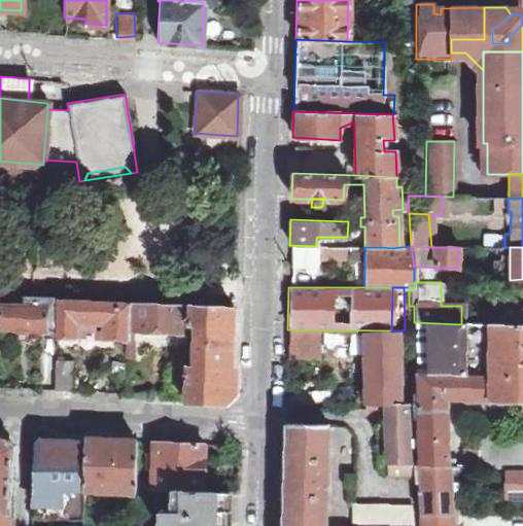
[(43,328),(54,329),(56,296),(0,292),(0,305),(44,307),(43,328)]
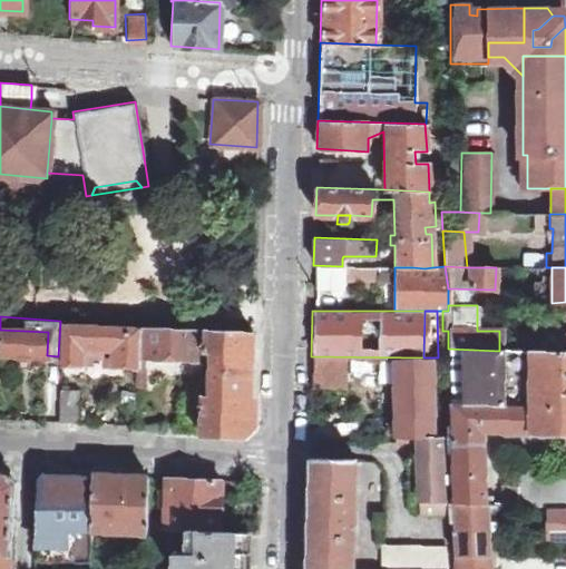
[(113,347),(111,364),(137,365),(137,364),(139,325),(60,321),(58,356),(58,362),(78,363),(79,345),(113,347)]
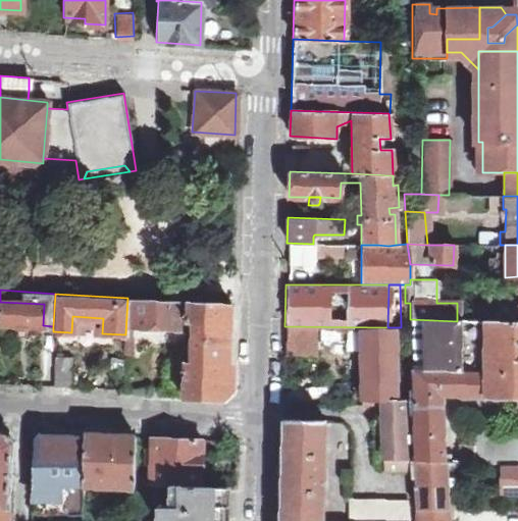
[(127,298),(125,333),(131,334),(131,325),(183,327),(184,301),(127,298)]
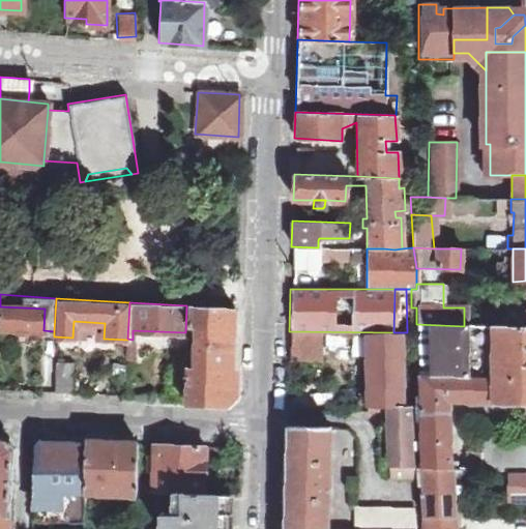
[(186,305),(185,332),(184,360),(184,366),(183,399),(223,401),(230,393),(233,307),(186,305)]
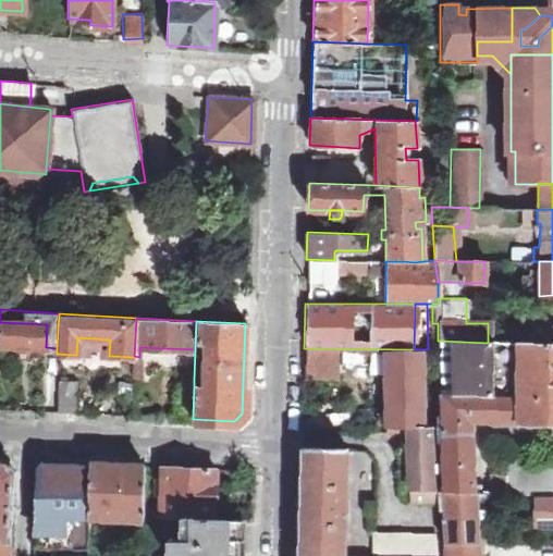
[(0,345),(46,347),(47,324),(0,322),(0,345)]
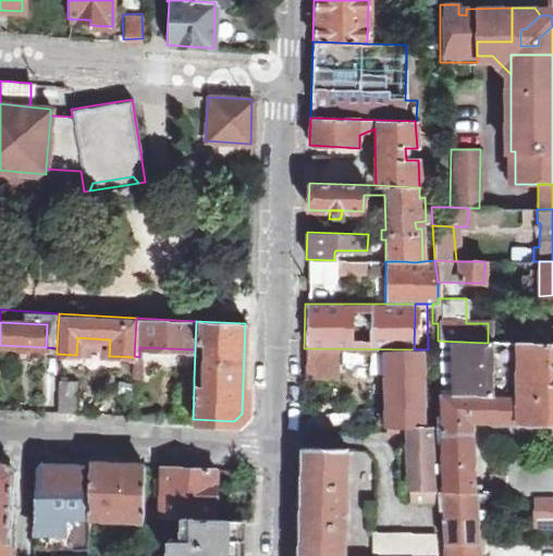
[(76,355),(85,355),(85,346),(100,347),(100,356),(109,356),(110,340),(77,337),(76,355)]
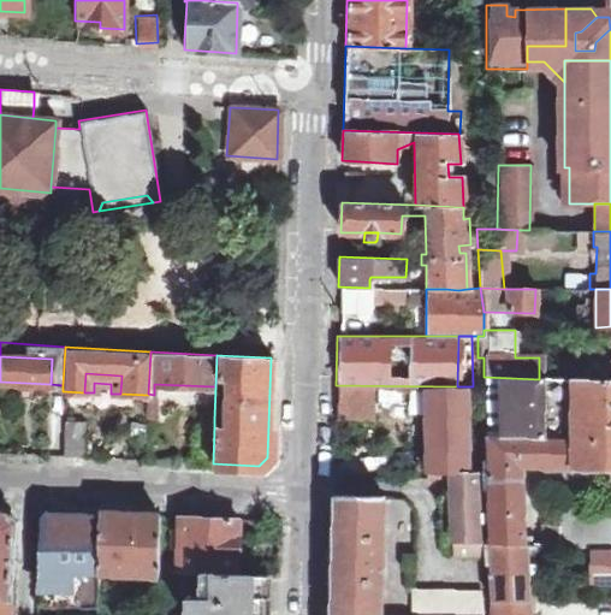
[(576,438),(576,379),(539,379),(484,377),(485,435),(576,438)]
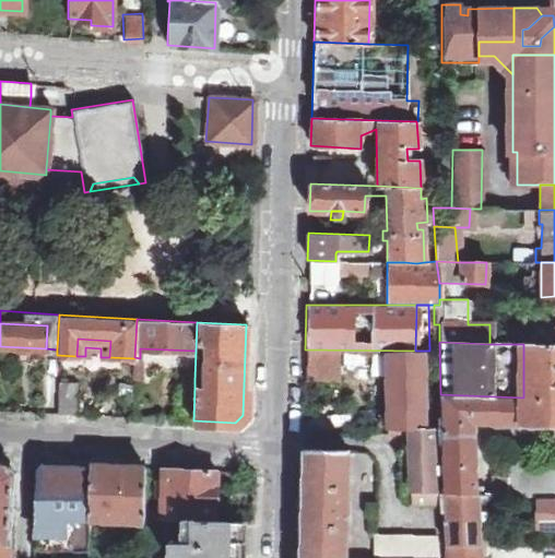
[(523,344),(523,398),(554,398),(554,344),(546,345),(523,344)]
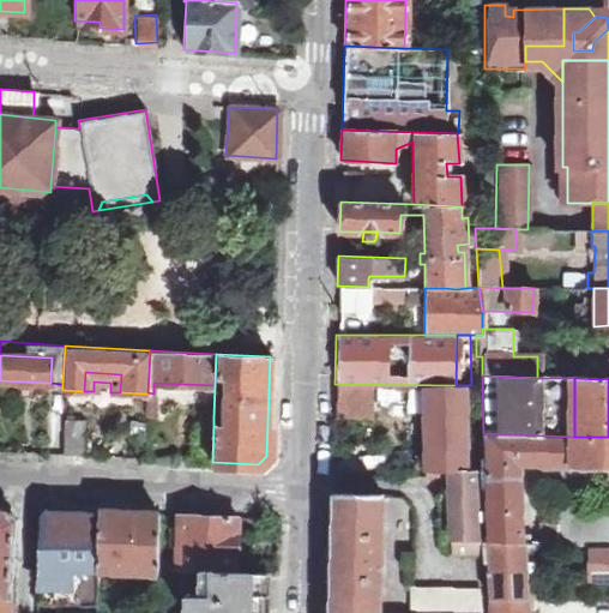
[(423,476),(446,476),(446,469),(465,469),(465,394),(471,394),(471,385),(456,385),(335,384),(333,414),(422,416),(423,476)]
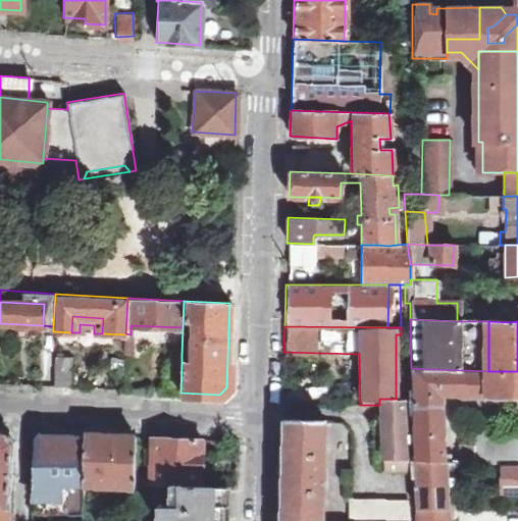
[(52,356),(51,385),(68,386),(69,356),(52,356)]
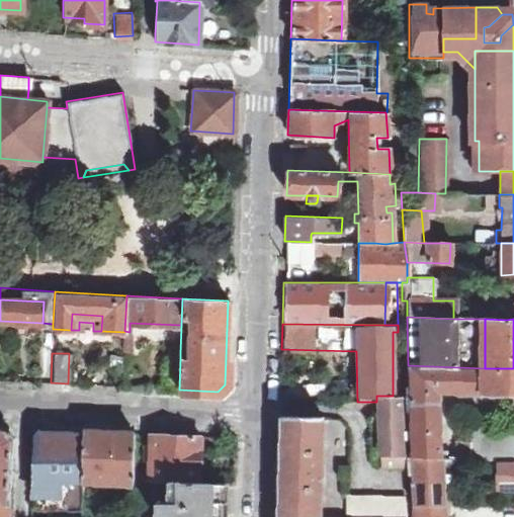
[(179,390),(180,358),(165,357),(164,389),(179,390)]
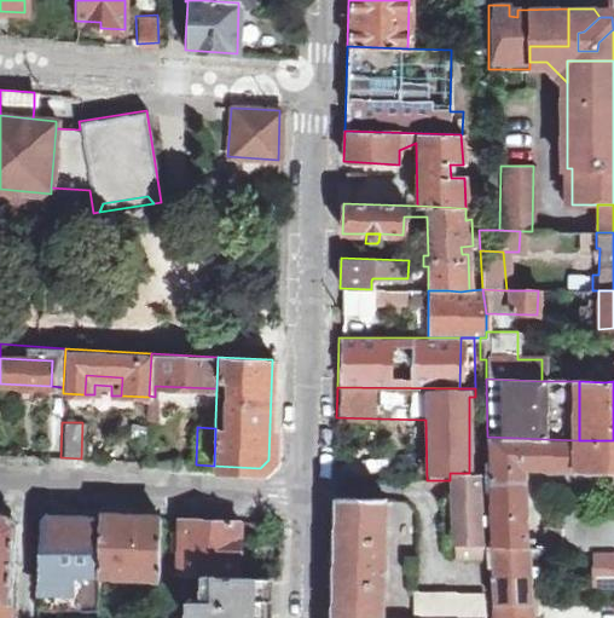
[(579,469),(579,440),(487,437),(490,547),(522,548),(521,468),(579,469)]
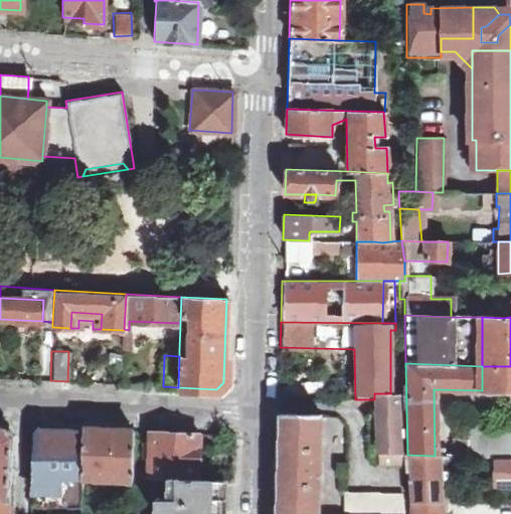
[(510,366),(482,366),(482,390),(508,390),(510,390),(510,366)]
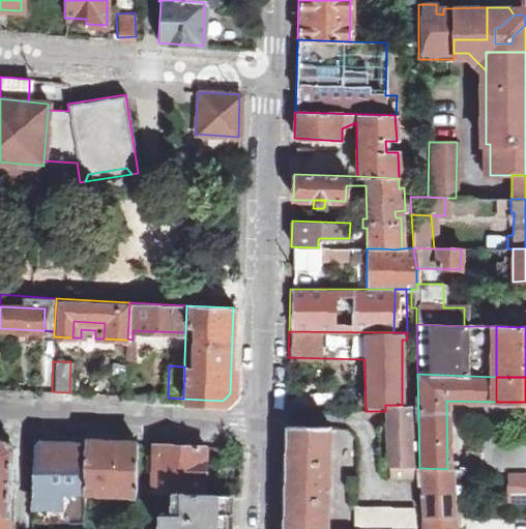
[(385,411),(387,477),(416,476),(415,464),(411,465),(408,412),(385,411)]
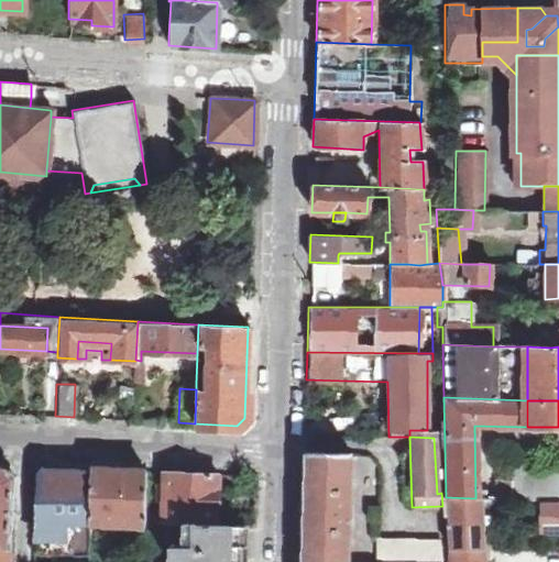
[(300,561),(344,561),(348,453),(304,452),(300,561)]
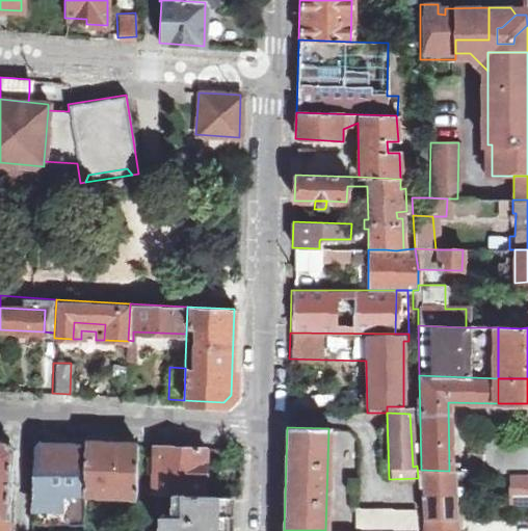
[(521,473),(527,473),(527,432),(523,432),(522,440),(481,439),(480,472),(521,473)]
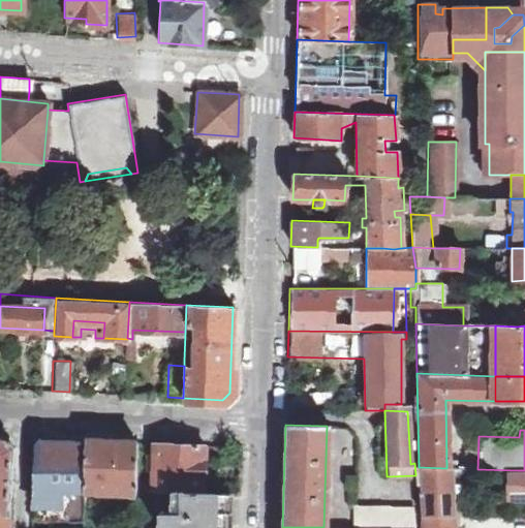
[(0,513),(8,514),(11,447),(0,436),(0,513)]
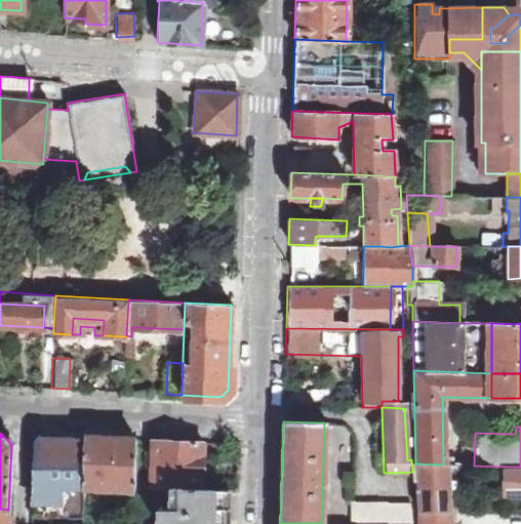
[(27,523),(81,523),(82,502),(82,488),(83,436),(37,434),(32,438),(27,523)]
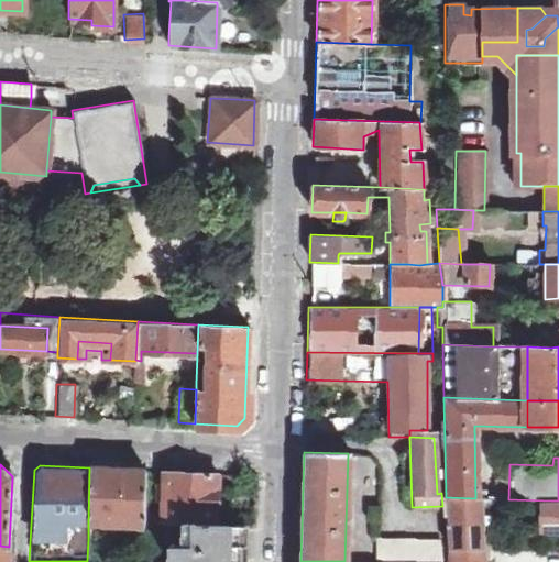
[(89,467),(88,524),(98,524),(132,525),(144,525),(144,521),(144,513),(144,471),(89,467)]
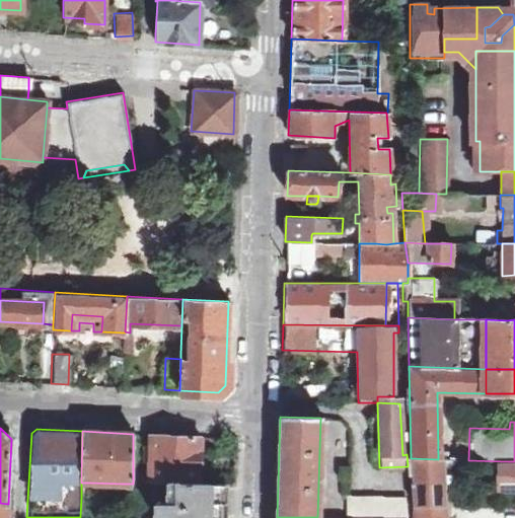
[(147,472),(147,482),(166,482),(199,483),(200,437),(149,434),(147,472)]
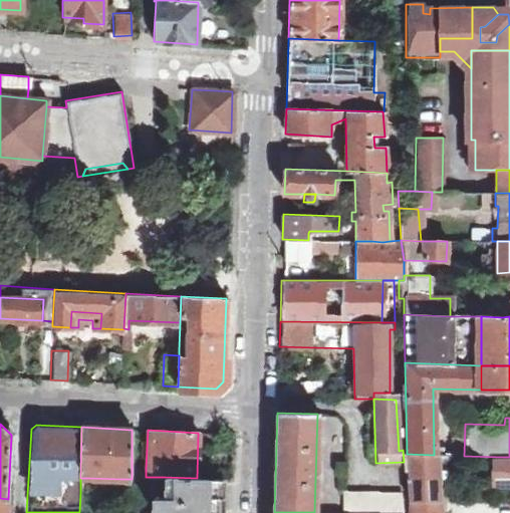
[(407,454),(410,502),(439,502),(438,455),(434,455),(407,454)]
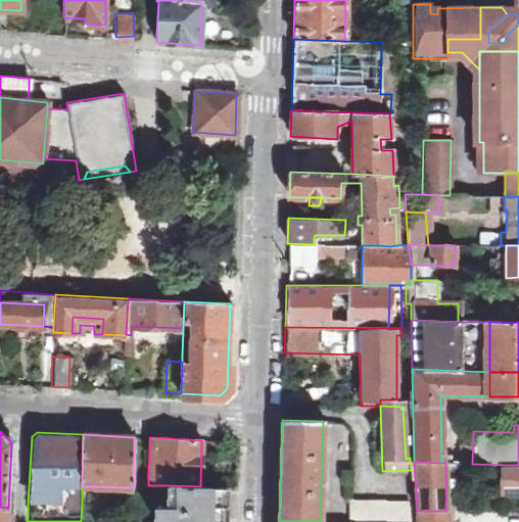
[(342,482),(342,501),(349,501),(349,500),(350,470),(340,469),(339,482),(342,482)]
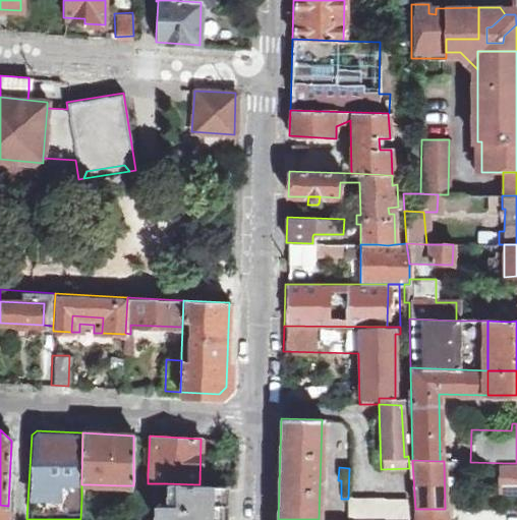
[(133,474),(133,482),(138,483),(148,483),(148,474),(133,474)]
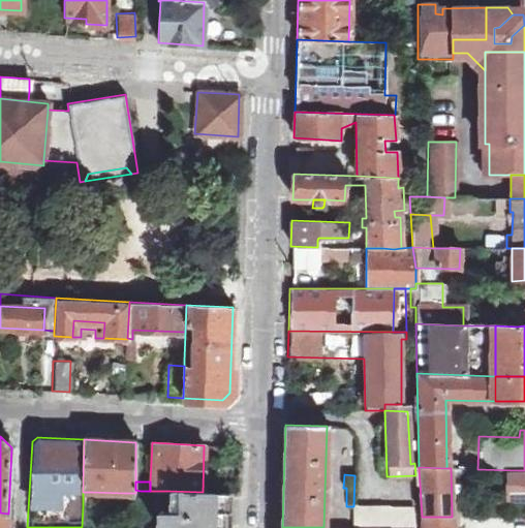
[(170,491),(168,514),(167,514),(167,510),(158,509),(158,514),(157,514),(156,527),(225,527),(226,493),(203,492),(170,491)]
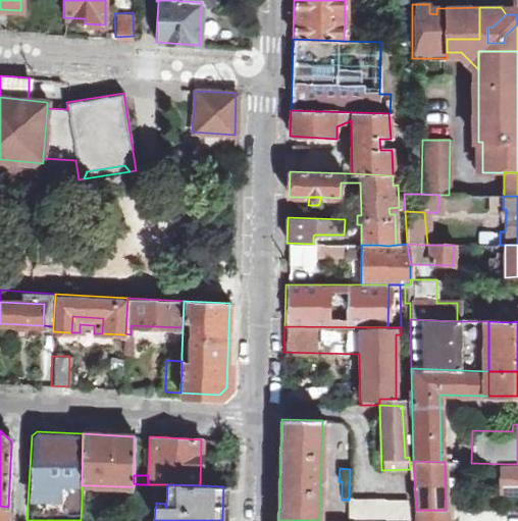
[(82,485),(82,500),(91,500),(91,485),(82,485)]
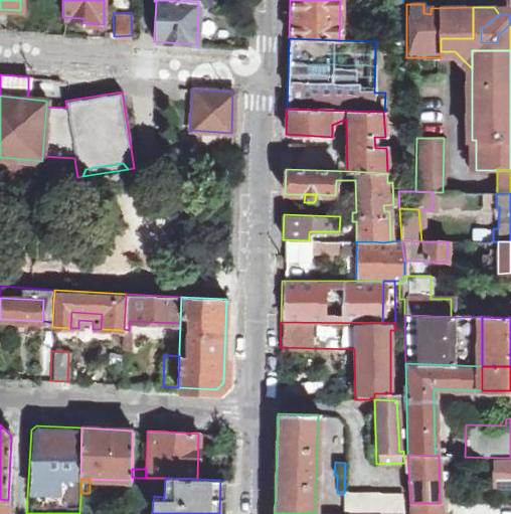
[(121,480),(121,495),(131,495),(132,480),(121,480)]
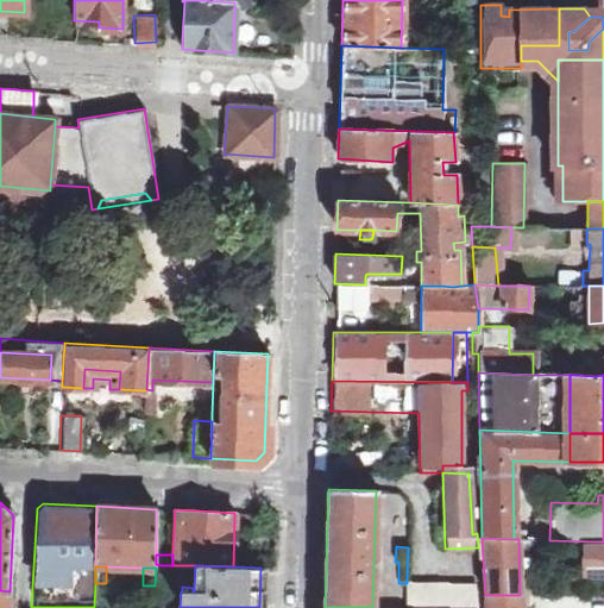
[(474,607),(473,583),(407,582),(407,583),(406,607),(474,607)]
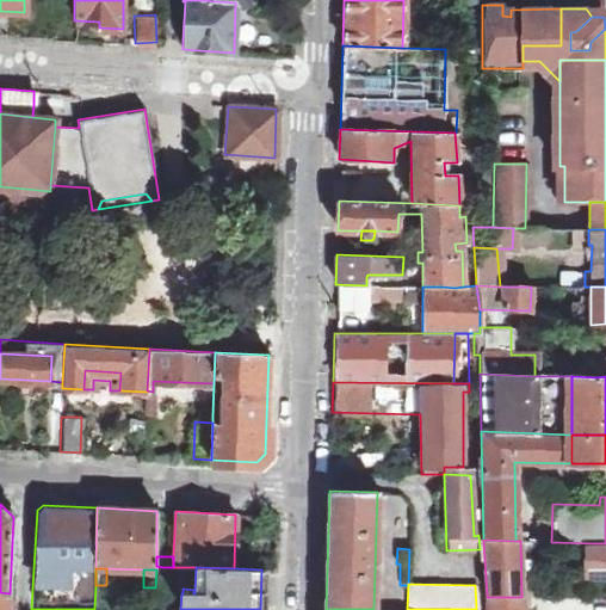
[(0,609),(7,609),(10,593),(0,592),(0,609)]
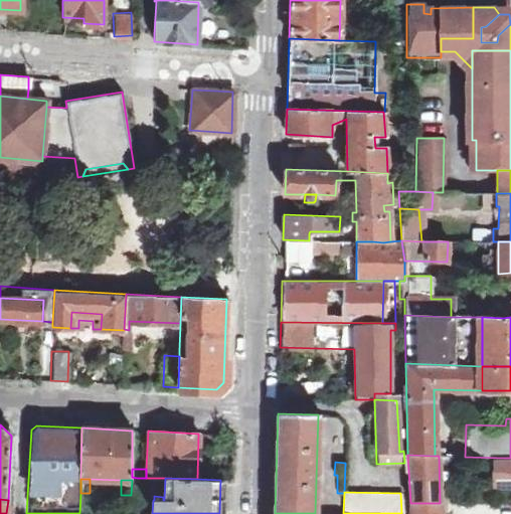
[(410,503),(410,513),(439,513),(440,503),(410,503)]
